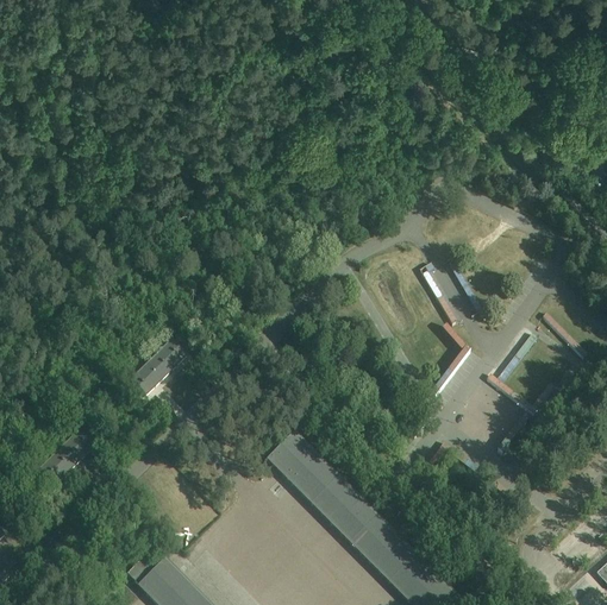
[(580,358),(584,353),(544,313),(538,317),(580,358)]
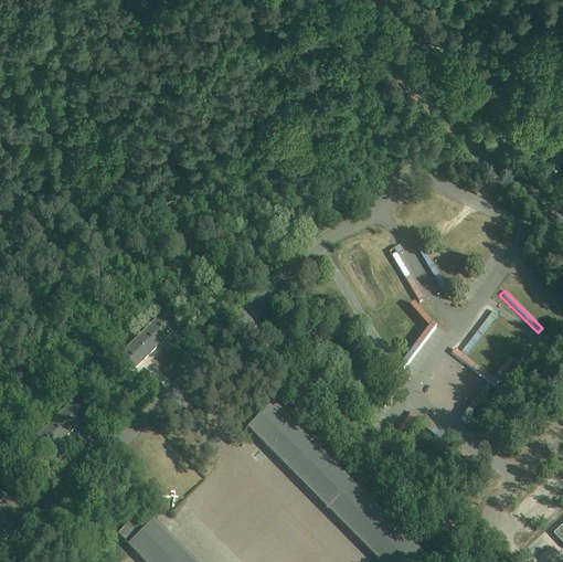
[(397,359),(404,364),(435,322),(409,304),(405,308),(424,322),(397,359)]
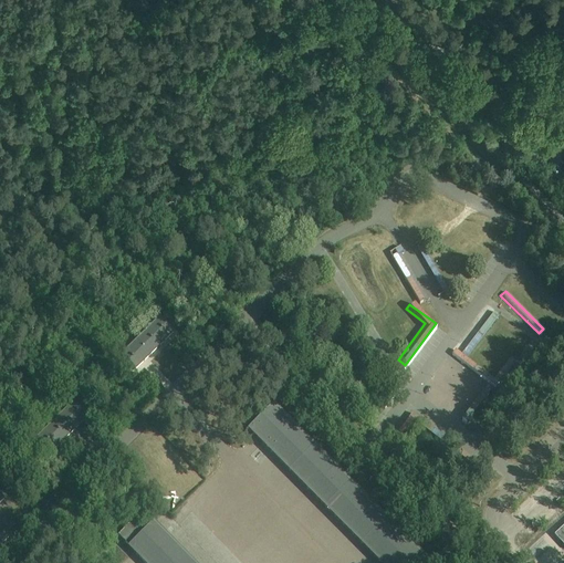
[(157,315),(118,353),(134,367),(171,331),(157,315)]
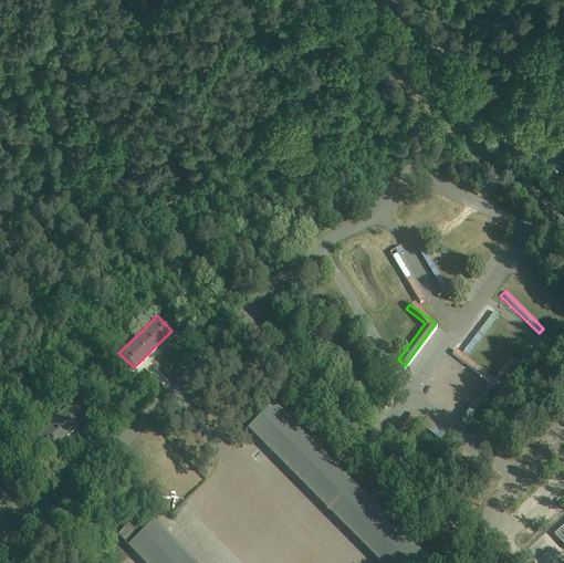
[(462,420),(490,391),(486,386),(458,416),(462,420)]
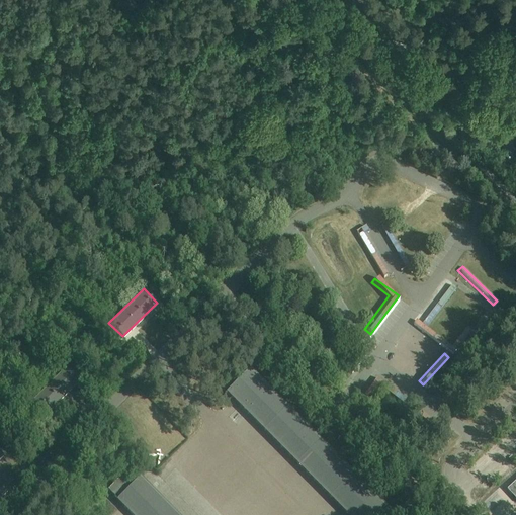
[(74,384),(80,378),(66,364),(32,399),(46,412),(53,406),(74,384)]
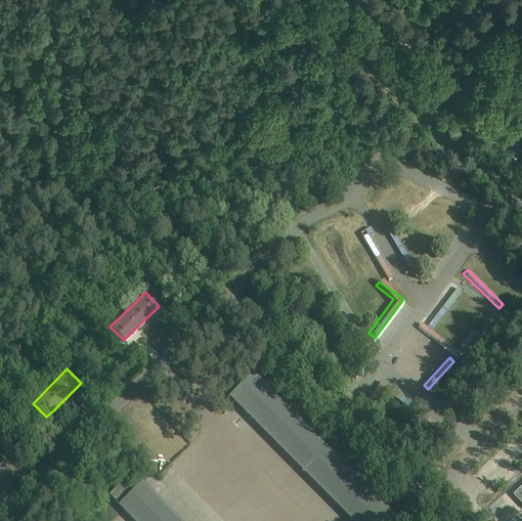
[(252,373),(230,394),(354,520),(389,520),(394,517),(252,373)]
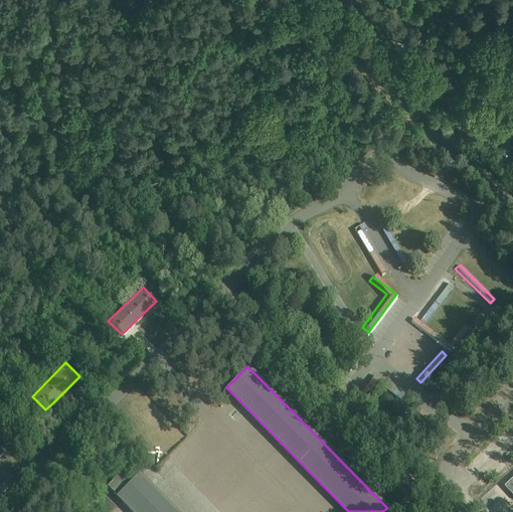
[(139,474),(130,483),(119,473),(106,485),(117,496),(116,497),(131,511),(176,511),(142,477),(139,474)]
